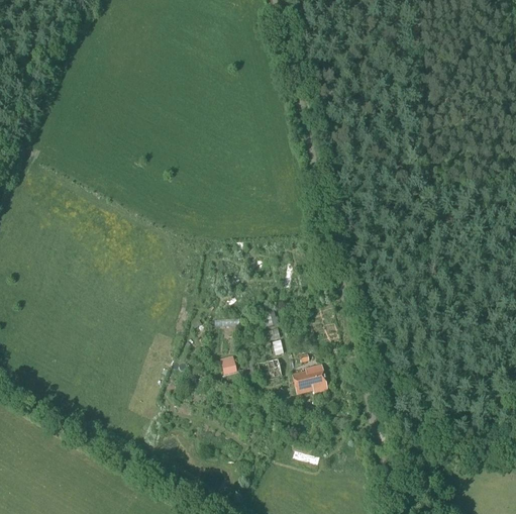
[(278,322),(275,309),(263,312),(260,312),(263,326),(278,322)]
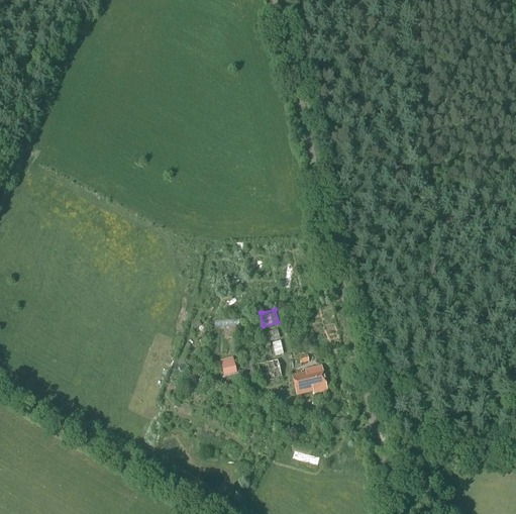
[(244,320),(228,320),(228,328),(244,327),(244,320)]
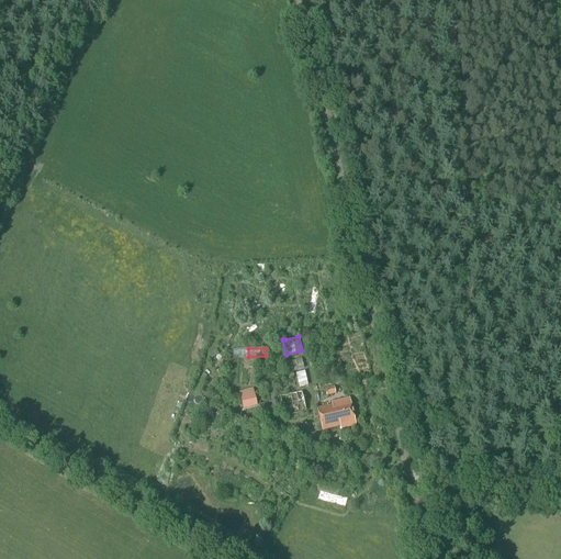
[(295,368),(300,367),(305,366),(303,358),(298,359),(298,361),(294,362),(295,368)]
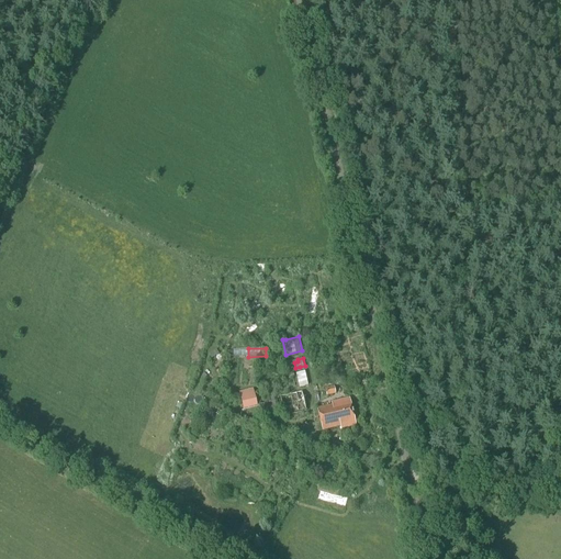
[(305,369),(296,371),(300,384),(309,383),(305,369)]
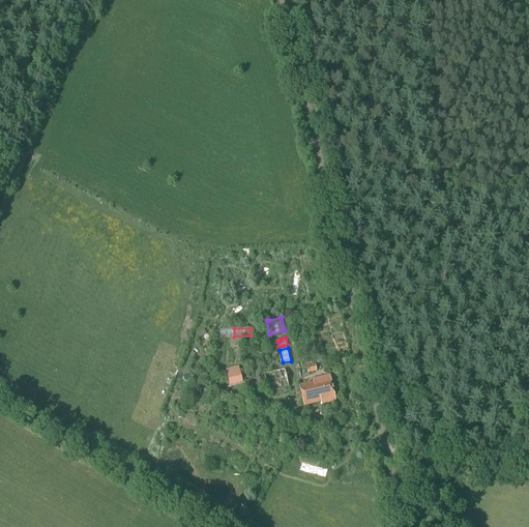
[(309,372),(318,370),(316,362),(307,364),(309,372)]
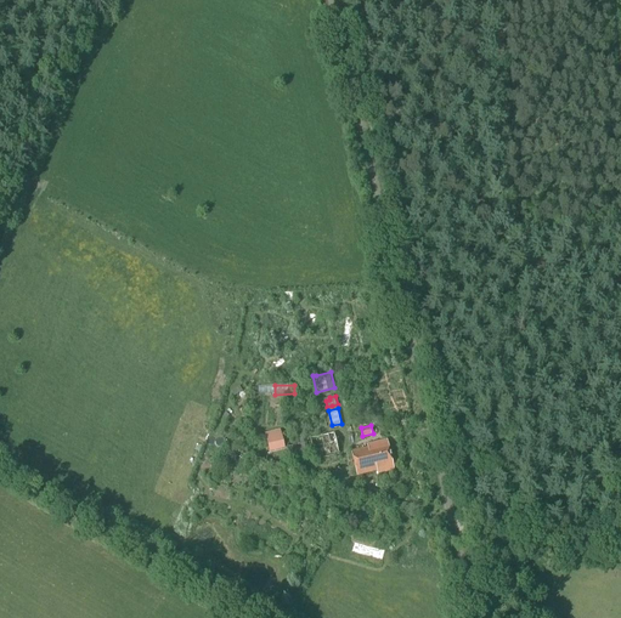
[(316,458),(339,452),(334,430),(311,436),(316,458)]
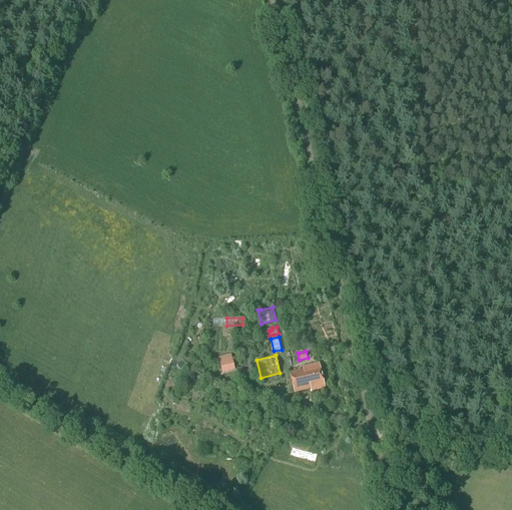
[(313,389),(326,386),(320,362),(304,365),(304,367),(291,371),(295,390),(312,386),(313,389)]
